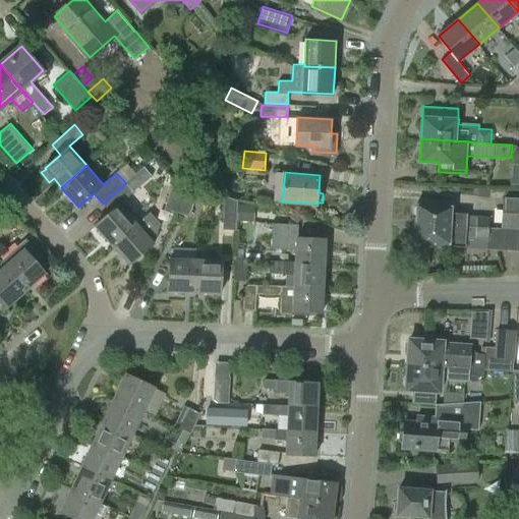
[(165,209),(178,212),(187,183),(174,179),(165,209)]
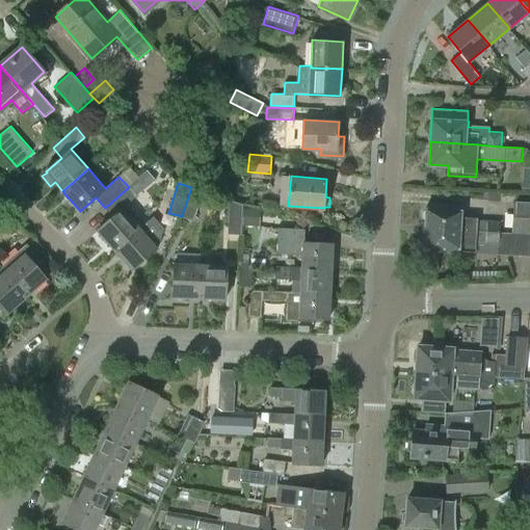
[(97,230),(114,250),(139,228),(133,220),(139,215),(129,204),(136,196),(129,187),(105,208),(112,216),(97,230)]
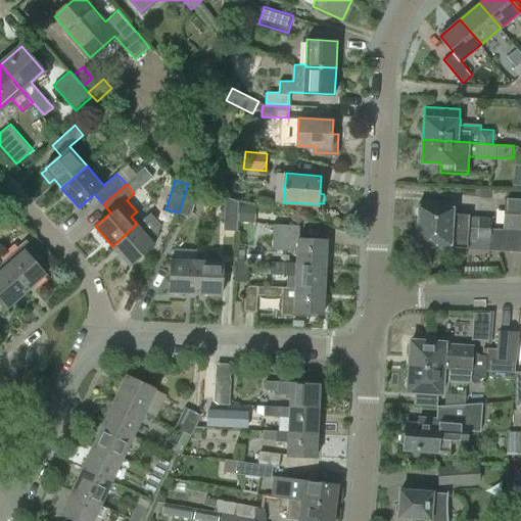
[(188,184),(179,212),(191,217),(200,188),(188,184)]
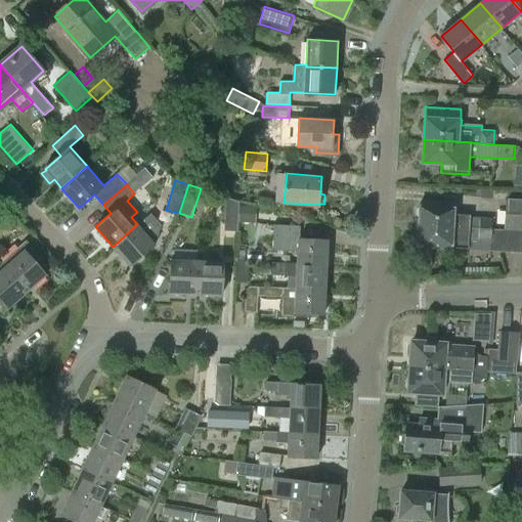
[(226,197),(225,230),(238,230),(238,222),(240,206),(240,201),(226,197)]
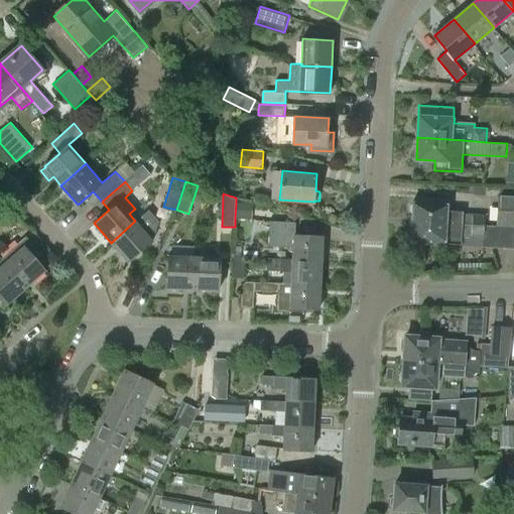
[(513,195),(499,195),(497,226),(513,226),(513,195)]
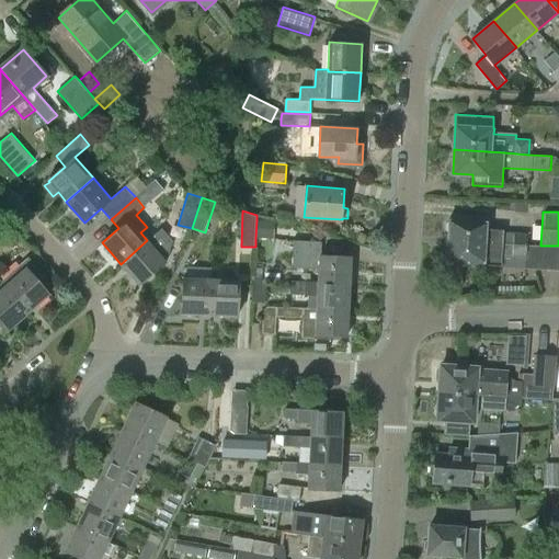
[(451,217),(448,241),(527,244),(528,232),(504,231),(504,229),(487,228),(487,219),(451,217)]
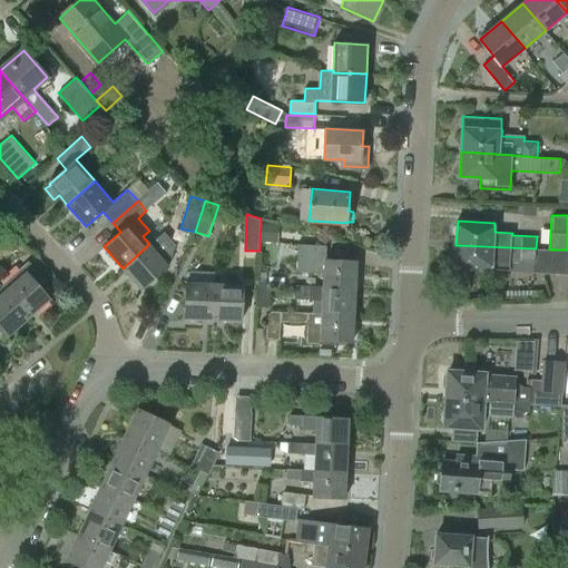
[(280,224),(261,224),(260,242),(280,243),(280,224)]
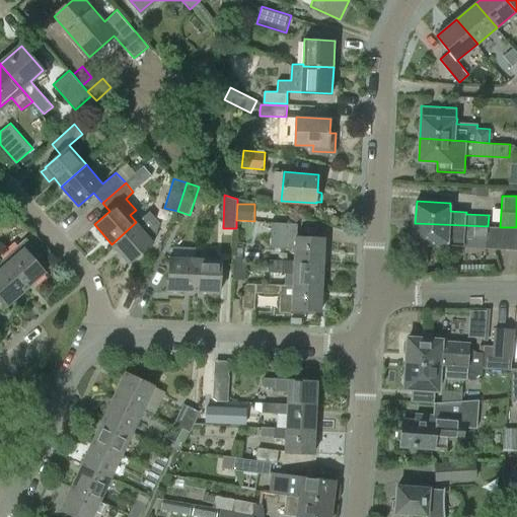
[(112,244),(129,264),(154,241),(160,223),(150,210),(136,222),(112,244)]
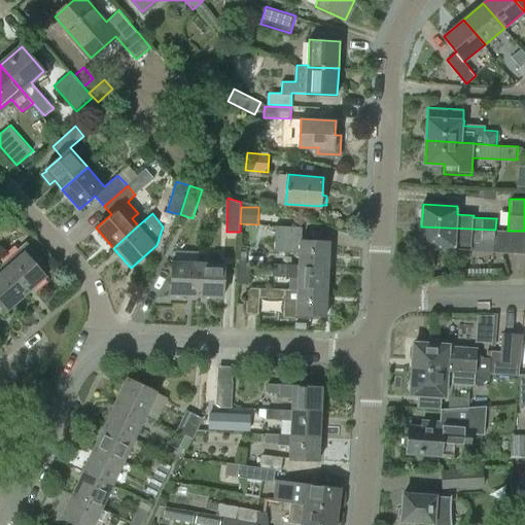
[(300,252),(300,265),(328,267),(330,240),(303,239),(304,226),(276,225),(275,251),(300,252)]
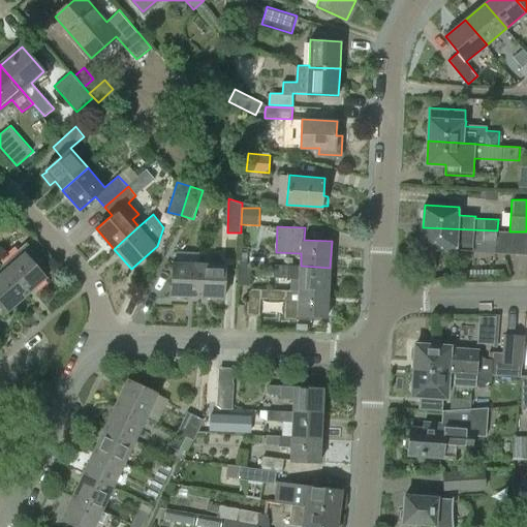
[(497,230),(423,227),(422,248),(457,249),(473,250),(473,242),(485,243),(485,242),(496,243),(495,253),(526,254),(526,231),(509,231),(497,230)]
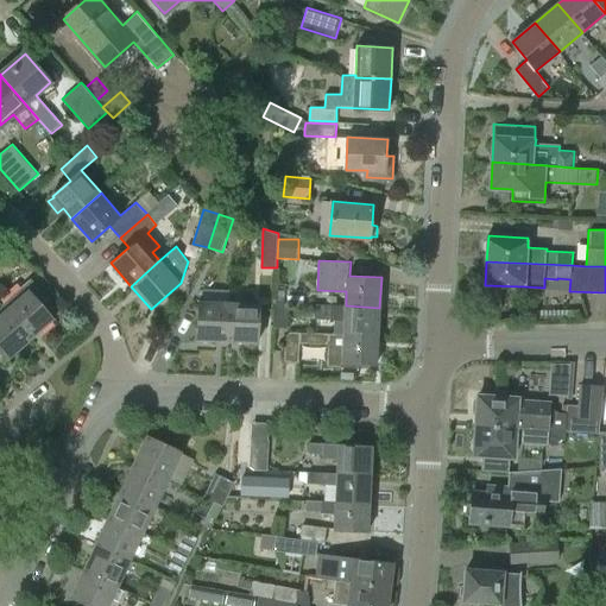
[(6,310),(32,339),(55,319),(44,307),(51,300),(32,278),(2,305),(6,309),(6,310)]
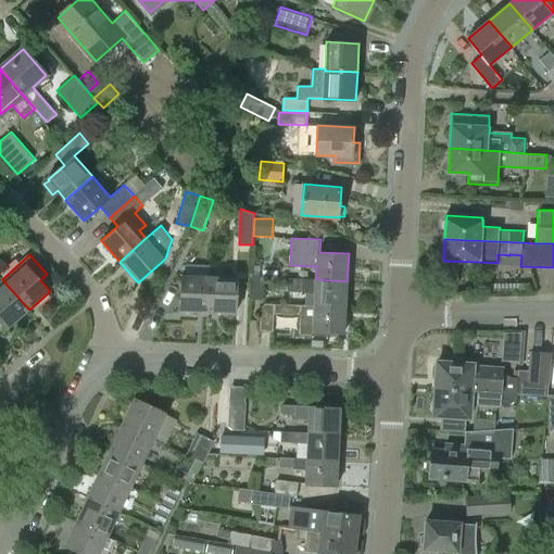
[(180,311),(209,312),(210,276),(181,275),(180,311)]
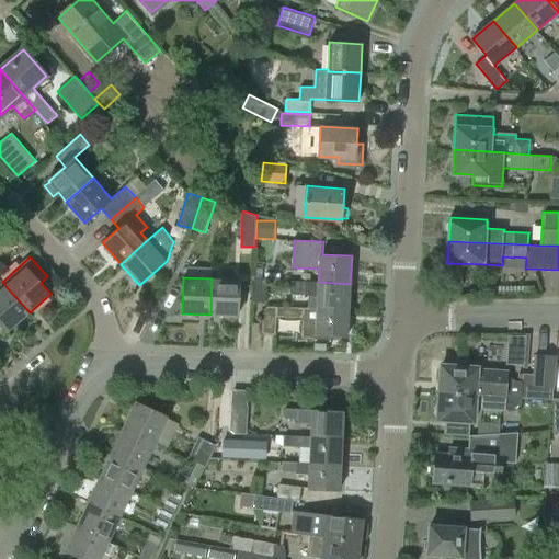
[(252,301),(266,303),(267,278),(253,277),(252,301)]
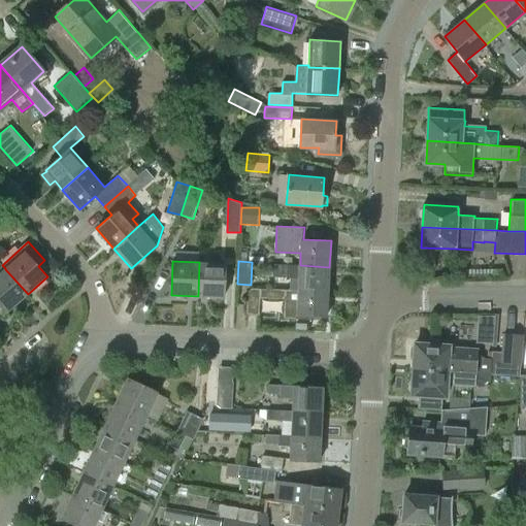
[(199,262),(198,296),(224,297),(226,263),(199,262)]
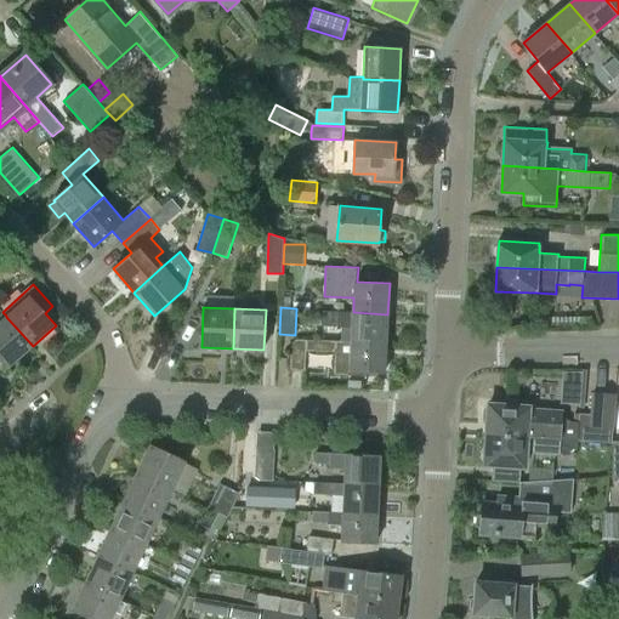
[(352,328),(352,341),(386,342),(387,314),(353,312),(323,311),(322,325),(338,325),(338,327),(352,328)]
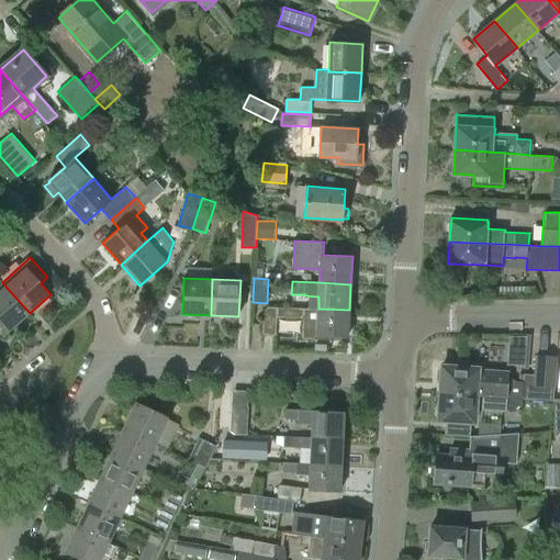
[(0,322),(9,332),(30,313),(6,287),(2,283),(0,283),(0,322)]
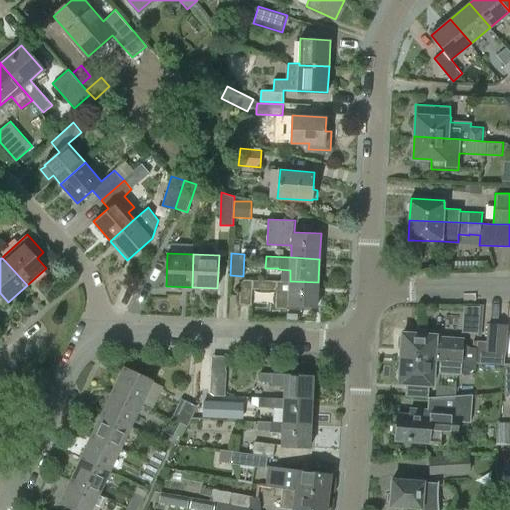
[(317,307),(318,282),(290,281),(245,279),(240,282),(239,304),(252,304),(253,289),(276,290),(275,308),(303,309),(303,306),(317,307)]
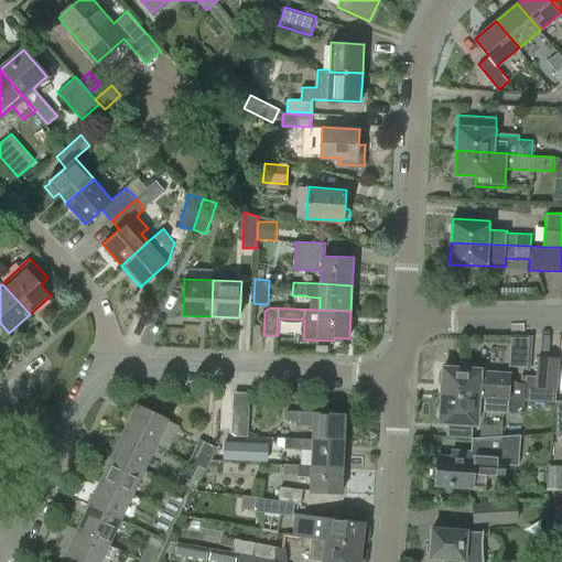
[(517,381),(511,373),(481,370),(481,369),(444,367),(443,370),(441,371),(440,379),(443,381),(442,393),(492,397),(509,398),(555,401),(560,357),(539,356),(538,375),(527,374),(527,382),(517,381)]
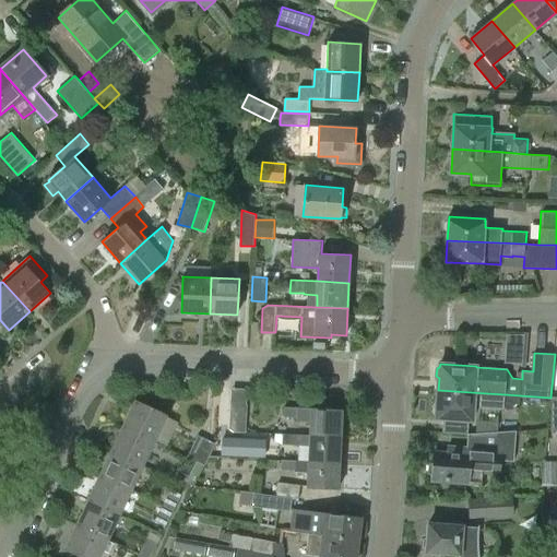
[(474,405),(487,406),(487,393),(438,390),(437,403),(435,404),(434,412),(437,413),(437,417),(473,419),(474,405)]
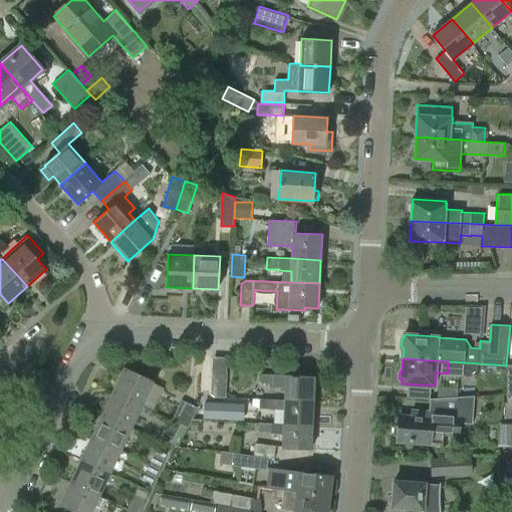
[(123,367),(113,391),(143,405),(154,381),(123,367)]
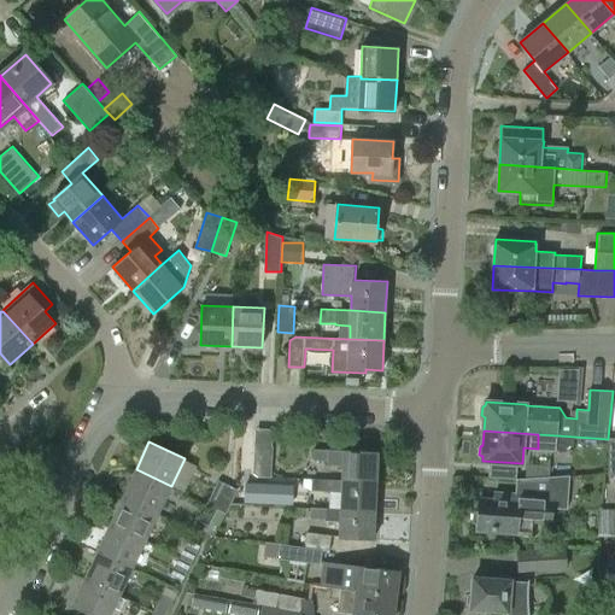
[(255,445),(253,473),(258,476),(271,478),(274,446),(255,445)]
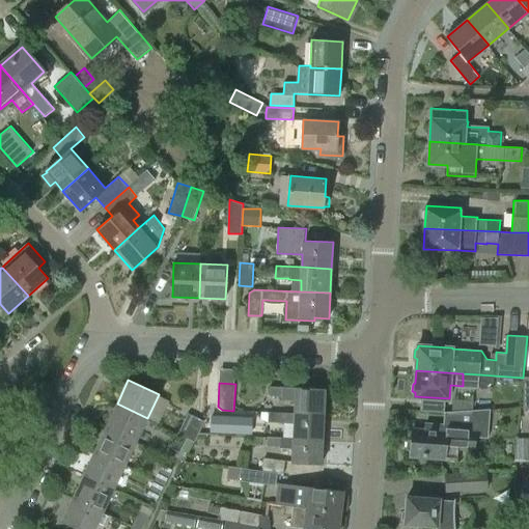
[(296,400),(295,410),(324,412),(326,388),(309,388),(309,383),(299,383),(299,387),(282,386),(282,387),(270,386),(270,396),(282,396),(282,400),(296,400)]
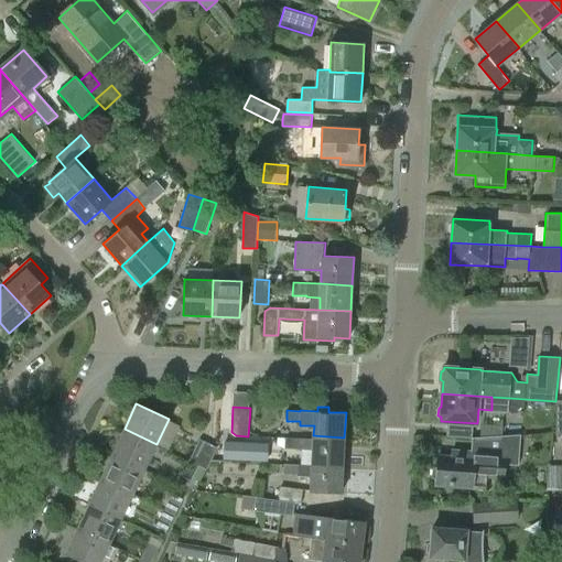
[(482,423),(481,436),(503,434),(504,425),(482,423)]
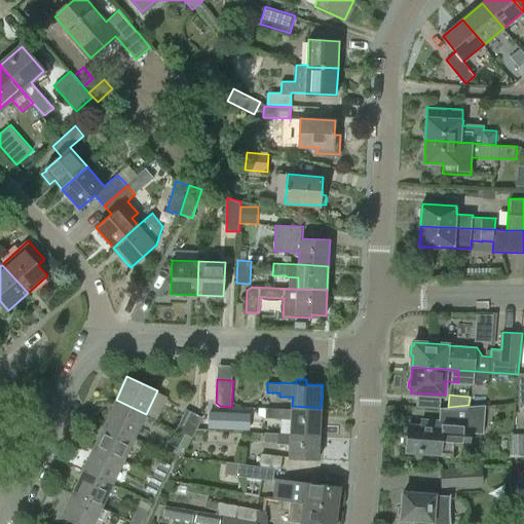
[(116,400),(105,422),(136,437),(146,414),(116,400)]
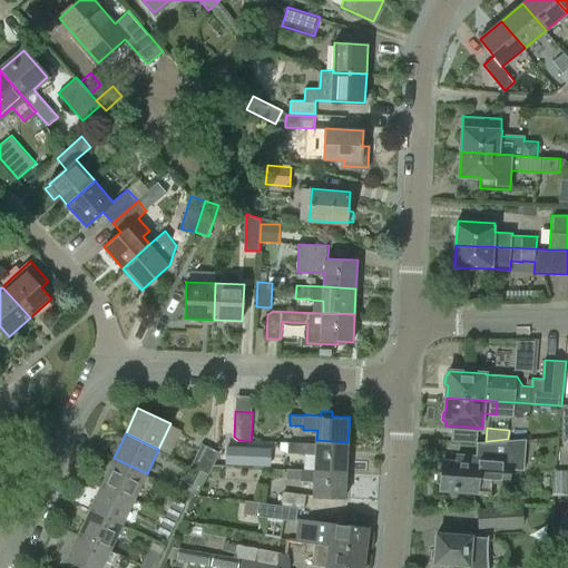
[(438,481),(441,485),(441,489),(478,491),(479,481),(510,483),(511,469),(525,470),(527,439),(478,441),(477,456),(458,454),(458,464),(442,463),(442,472),(439,475),(438,481)]
